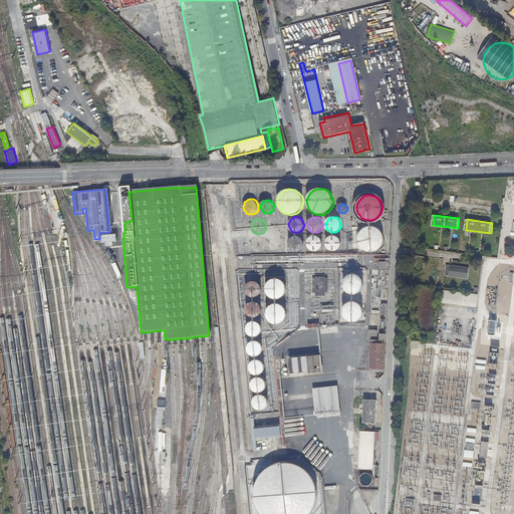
[(374,227),(371,227),(367,227),(364,228),(362,230),(360,232),(358,235),(357,238),(357,241),(358,244),(360,247),(362,249),(365,251),(368,252),(371,252),(374,251),(377,250),(379,248),(381,245),(382,242),(383,239),(382,236),(381,233),(379,230),(377,228),(374,227)]
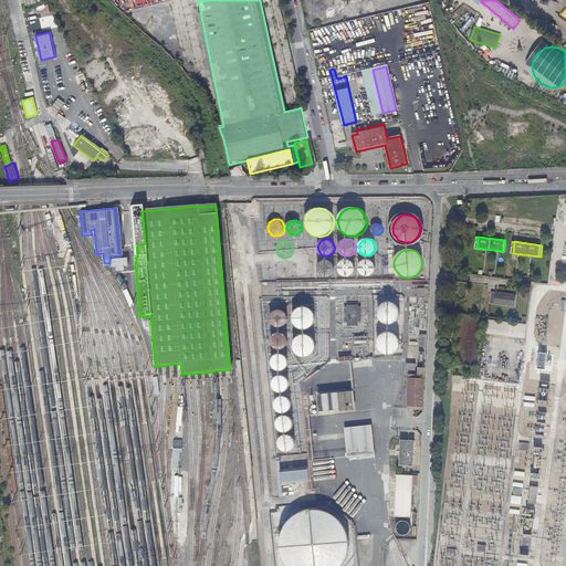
[(370,260),(368,259),(365,259),(363,260),(360,262),(359,264),(359,266),(359,270),(360,272),(363,274),(365,275),(367,276),(369,275),(373,274),(374,273),(375,270),(376,268),(376,265),(375,263),(373,261),(370,260)]
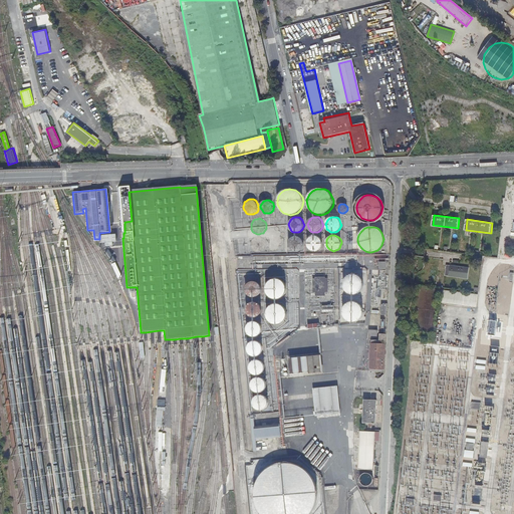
[(299,236),(296,236),(294,236),(292,237),(290,239),(289,241),(289,243),(289,245),(290,248),(291,249),(293,251),(296,251),(298,251),(300,250),(302,248),(303,246),(304,244),(304,241),(303,239),(301,237),(299,236)]
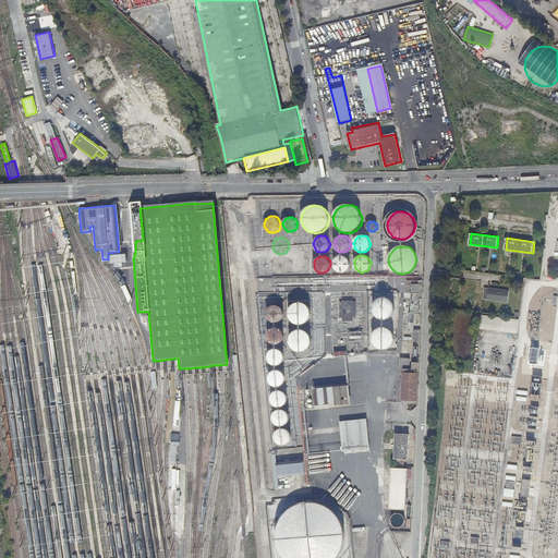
[(346,256),(343,256),(340,256),(338,257),(336,258),(335,261),(335,264),(335,266),(336,268),(337,270),(339,271),(342,273),(344,273),(347,271),(349,269),(350,267),(351,265),(351,262),(350,259),(348,257),(346,256)]
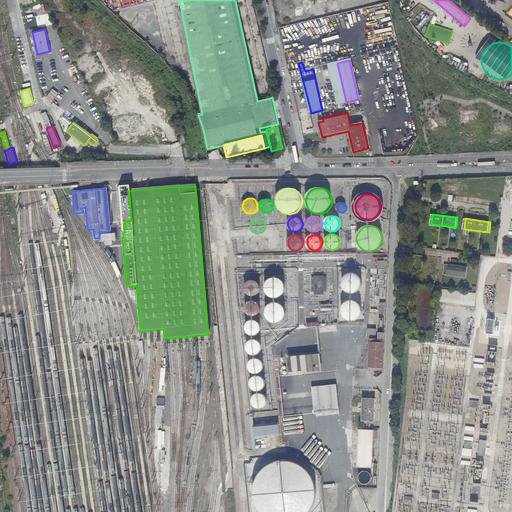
[(260,237),(258,236),(257,237),(255,237),(253,238),(252,240),(251,241),(250,243),(250,245),(251,247),(252,249),(253,250),(255,251),(257,252),(259,252),(261,252),(262,251),(264,249),(265,248),(266,246),(266,244),(266,242),(265,240),(264,239),(262,238),(260,237)]
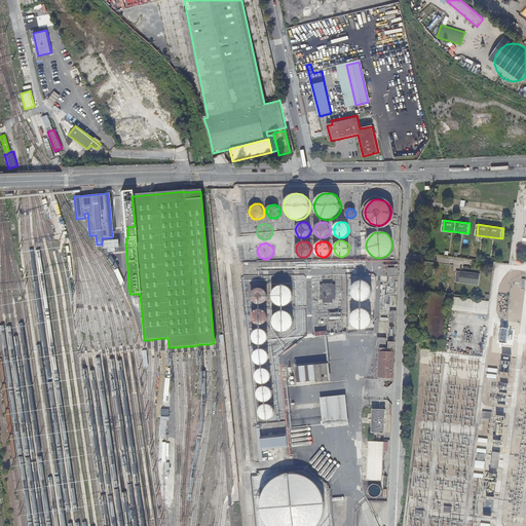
[(283,243),(283,257),(291,257),(292,243),(283,243)]
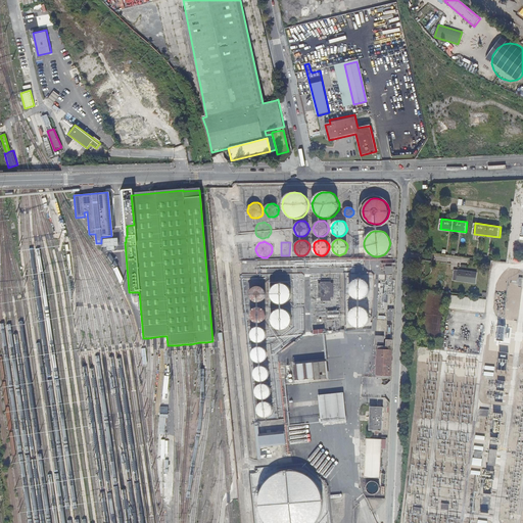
[(455,269),(453,279),(476,282),(477,272),(455,269)]
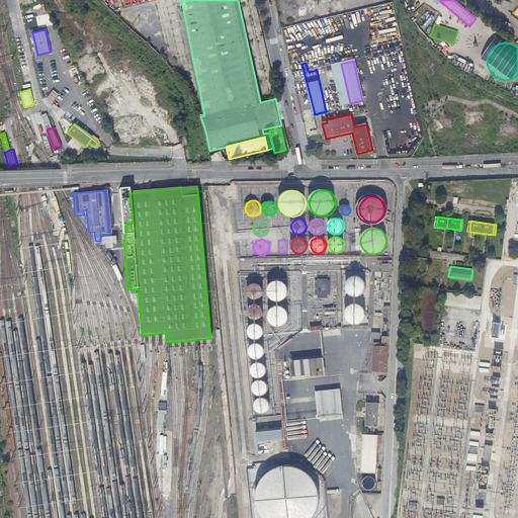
[(359,277),(356,277),(354,277),(351,278),(349,279),(348,281),(347,283),(346,285),(346,288),(347,290),(348,292),(350,294),(352,295),(354,296),(357,296),(359,296),(361,295),(363,293),(364,291),(365,289),(366,286),(365,284),(364,282),(363,280),(361,278),(359,277)]
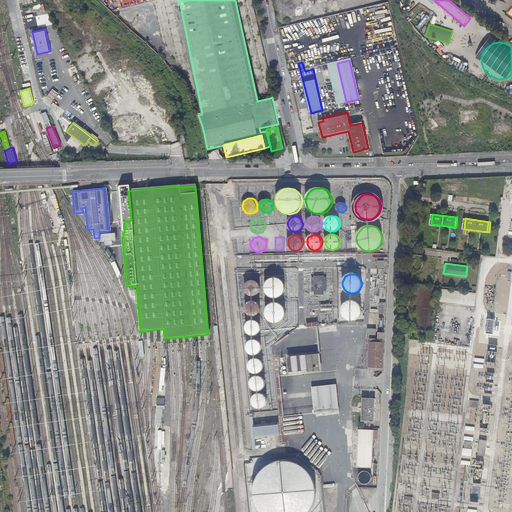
[(278,279),(276,278),(273,279),(271,279),(269,281),(267,283),(266,285),(265,287),(265,290),(266,292),(267,294),(269,296),(271,297),(273,298),(276,298),(278,297),(280,296),(282,295),(284,293),(285,291),(285,288),(285,286),(284,283),(282,282),(280,280),(278,279)]
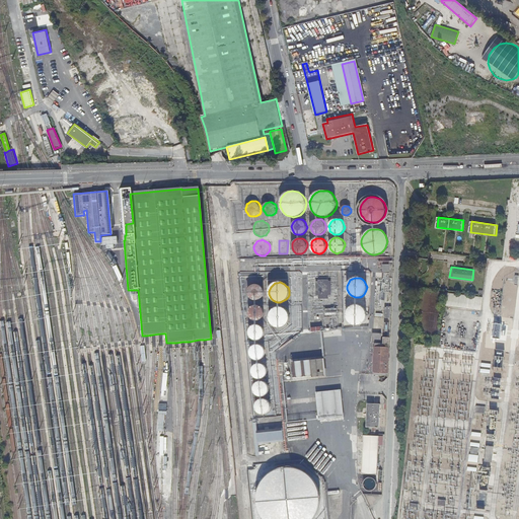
[(258,285),(256,285),(254,285),(252,285),(251,286),(249,288),(248,290),(248,292),(248,293),(248,295),(249,297),(251,298),(252,299),(254,300),(256,300),(258,300),(261,299),(262,297),(263,296),(264,294),(264,292),(264,290),(263,288),(262,287),(261,286),(258,285)]
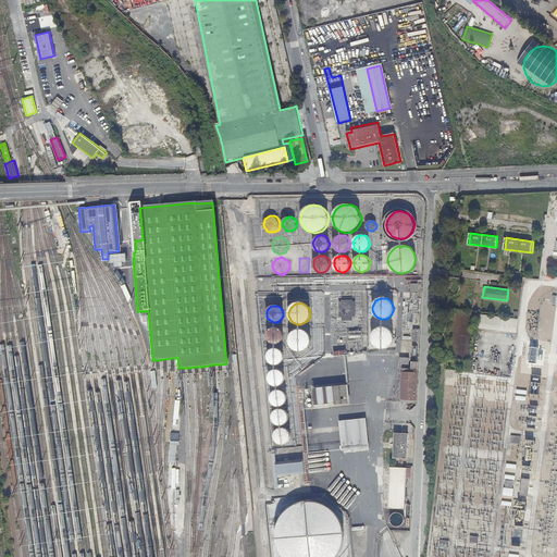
[(276,327),(275,327),(273,327),(271,329),(269,330),(268,331),(267,333),(265,335),(267,337),(267,339),(268,341),(269,343),(271,344),(273,344),(275,344),(277,344),(279,343),(281,342),(282,339),(283,337),(283,336),(283,334),(282,332),(281,330),(279,329),(276,327)]
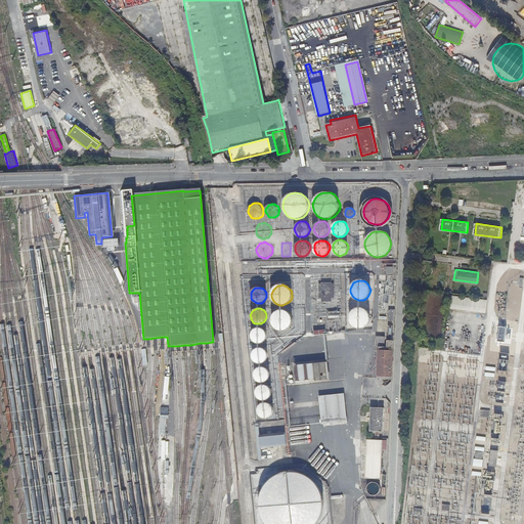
[(362,308),(360,308),(358,308),(355,309),(353,310),(351,312),(350,314),(350,317),(350,319),(350,322),(352,324),(353,325),(356,328),(358,328),(360,328),(363,328),(365,326),(367,324),(368,322),(369,320),(369,318),(369,315),(368,313),(367,311),(365,309),(362,308)]
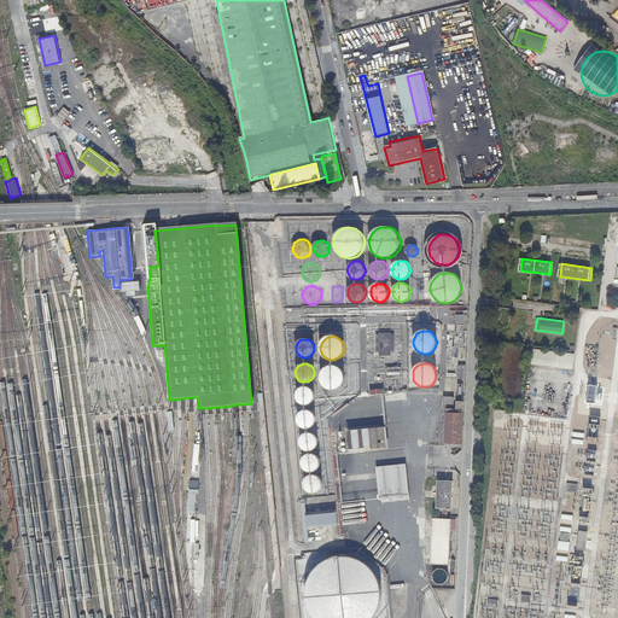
[(336,366),(333,366),(330,366),(327,367),(325,368),(322,371),(321,373),(321,375),(321,379),(321,382),(322,384),(325,386),(327,389),(331,389),(333,389),(336,389),(339,388),(340,385),(343,383),(344,380),(344,377),(344,374),(343,372),(340,369),(338,367),(336,366)]
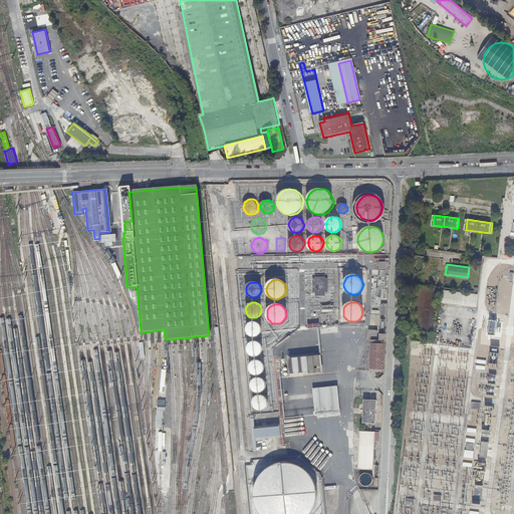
[(256,322),(254,321),(252,322),(250,322),(248,323),(247,325),(246,326),(246,328),(246,330),(246,332),(247,334),(249,335),(250,336),(252,337),(254,337),(256,336),(258,336),(259,334),(260,333),(261,331),(261,329),(261,327),(260,325),(259,324),(258,323),(256,322)]
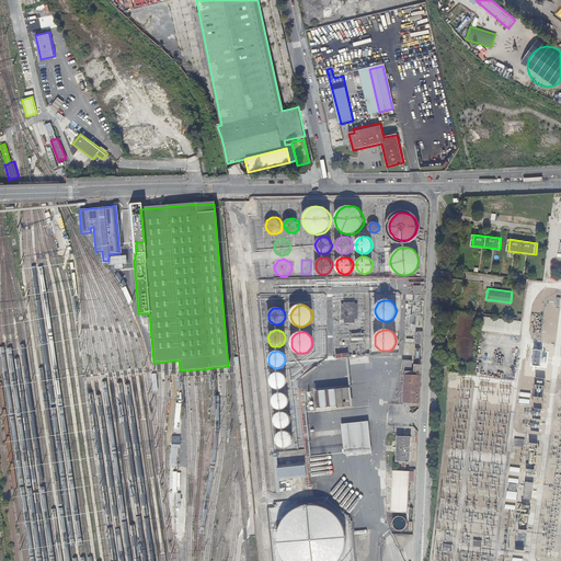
[(281,374),(278,373),(276,373),(275,374),(273,375),(272,376),(271,378),(270,380),(270,382),(271,385),(272,387),(273,388),(275,389),(277,390),(278,390),(281,389),(283,388),(285,387),(286,386),(286,384),(287,381),(286,379),(286,377),(284,376),(283,374),(281,374)]
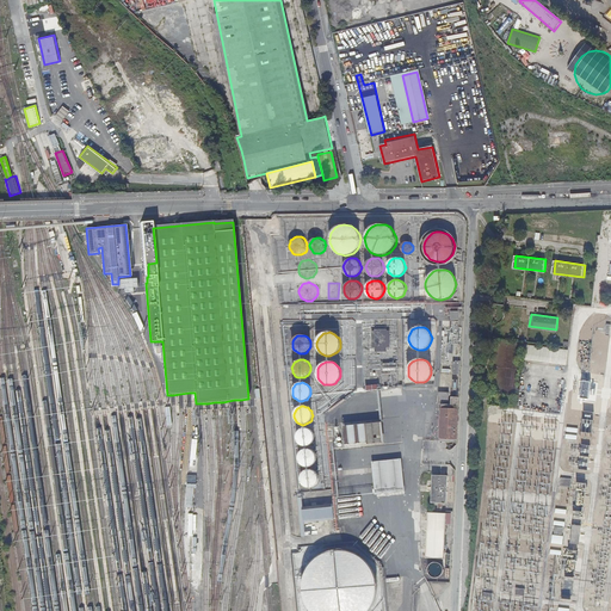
[(460,409),(442,408),(439,439),(457,439),(460,409)]
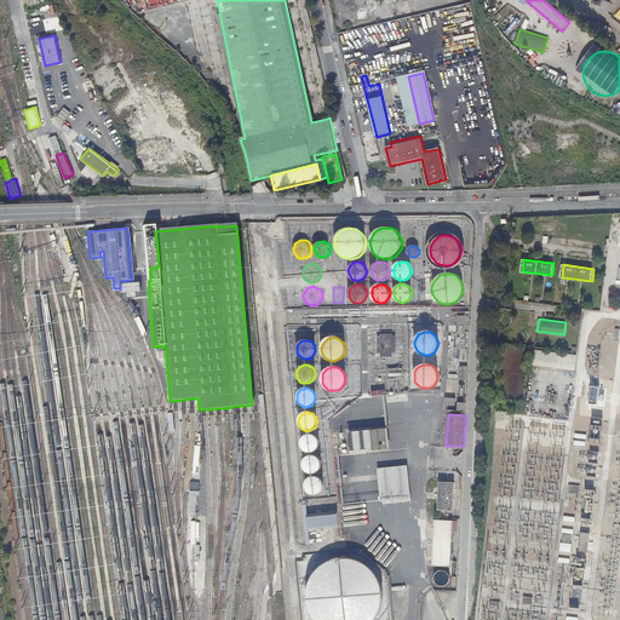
[(592,437),(602,438),(602,418),(593,417),(592,437)]
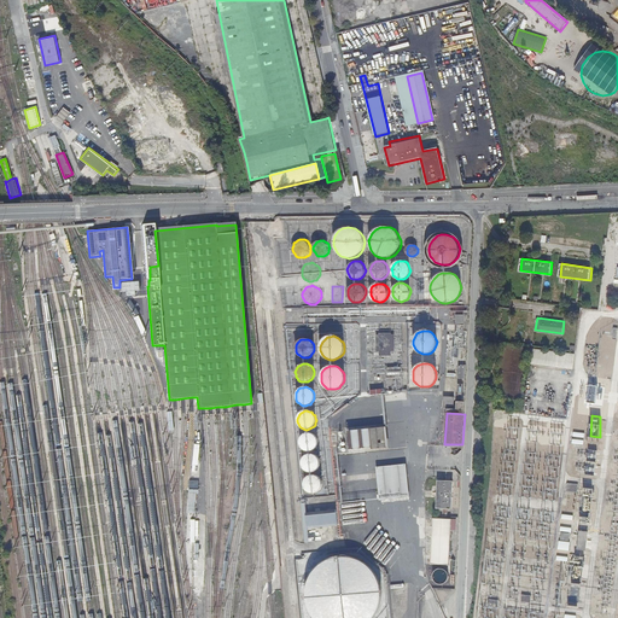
[(388,426),(348,429),(349,452),(389,449),(388,426)]
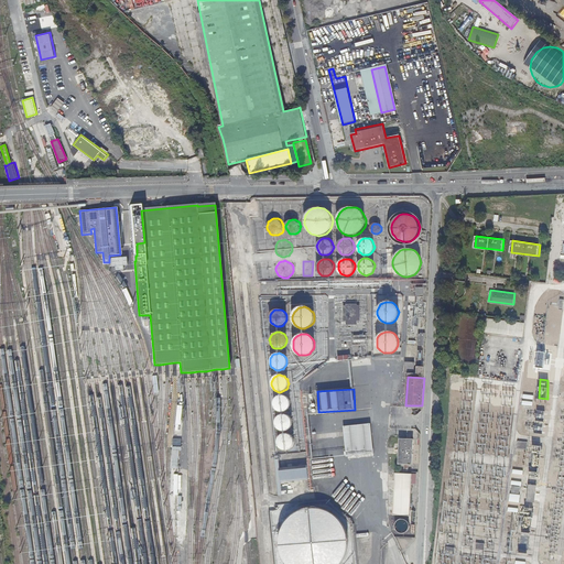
[(284,396),(282,396),(280,396),(278,396),(277,397),(275,399),(274,401),(273,402),(273,404),(274,407),(275,409),(277,410),(279,411),(280,412),(282,412),(284,412),(286,411),(289,409),(290,408),(290,405),(291,403),(290,401),(290,399),(288,398),(286,397),(284,396)]
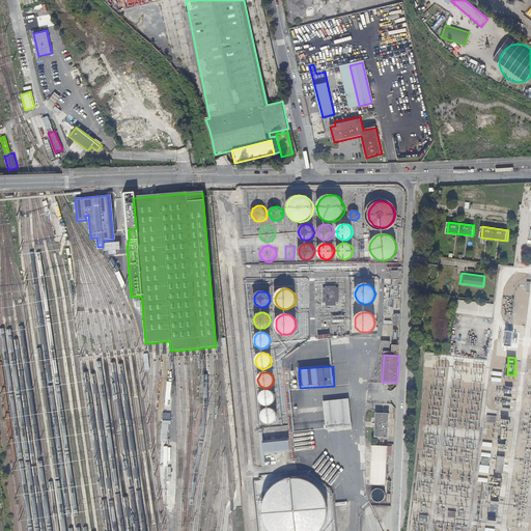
[(270,390),(268,390),(266,390),(263,391),(261,392),(260,393),(259,395),(259,397),(259,399),(259,401),(260,402),(261,404),(263,406),(266,406),(268,407),(270,406),(272,404),(273,403),(274,401),(275,400),(275,398),(275,396),(274,394),(273,392),(271,391),(270,390)]
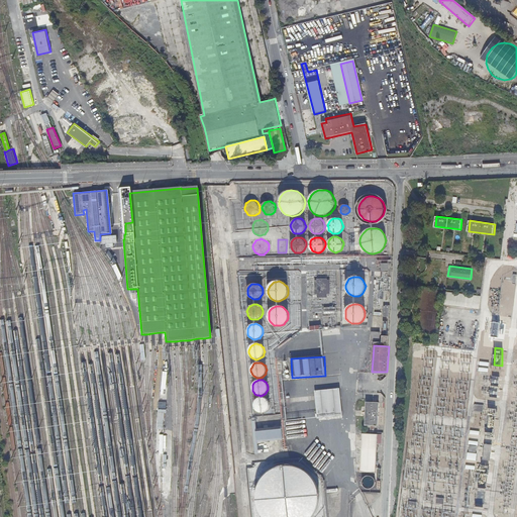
[(340,389),(315,391),(318,417),(342,415),(340,389)]
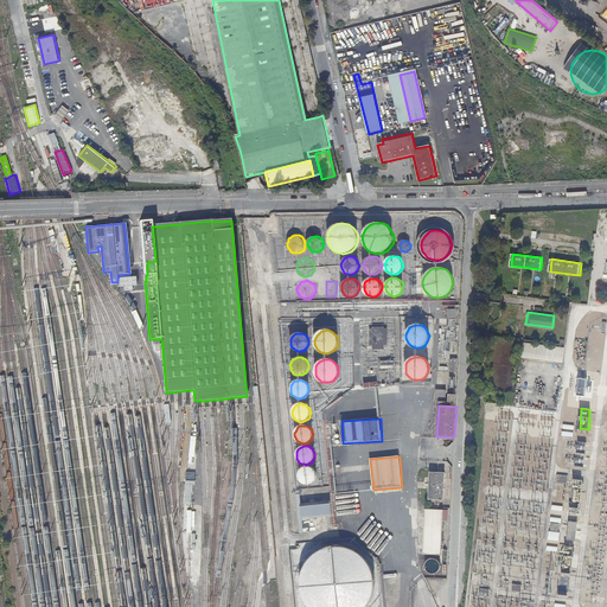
[(310,467),(308,467),(306,467),(304,467),(301,468),(300,471),(299,473),(298,475),(298,477),(299,479),(300,481),(301,483),(304,484),(306,485),(308,485),(311,485),(312,484),(314,481),(315,480),(317,478),(317,475),(317,473),(315,471),(314,470),(312,468),(310,467)]
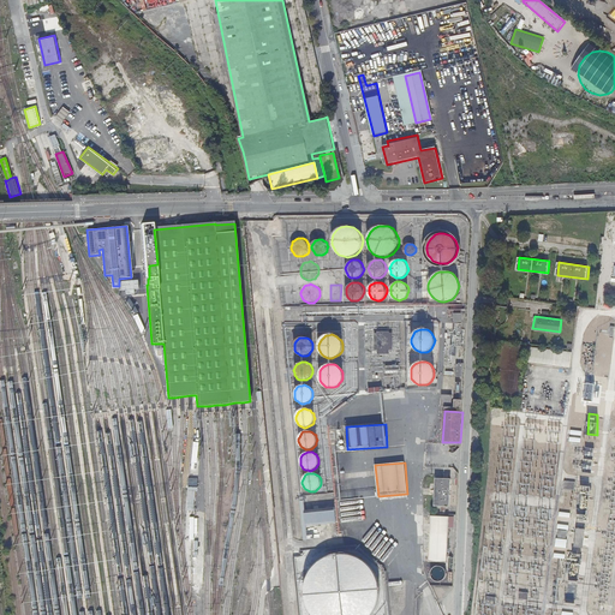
[(452,478),(436,478),(435,506),(451,507),(452,478)]
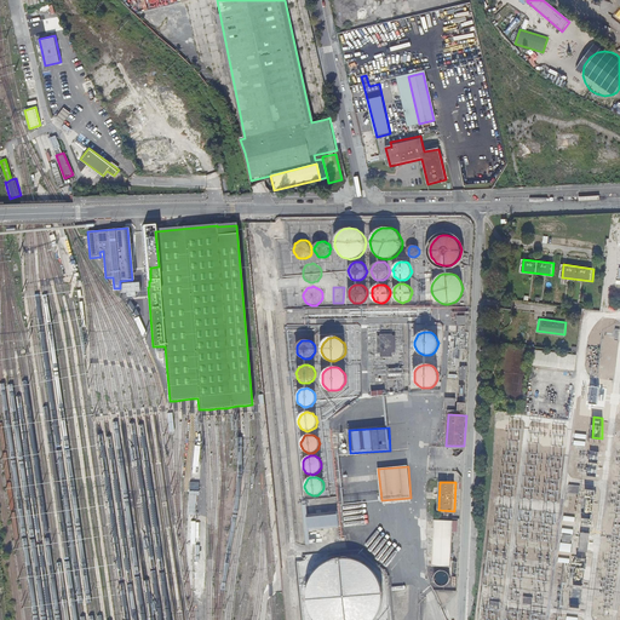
[(308,515),(309,529),(340,526),(338,511),(308,515)]
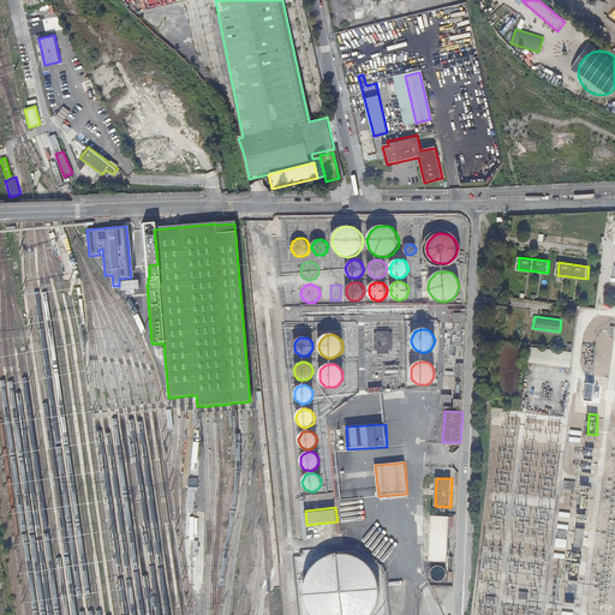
[(454,527),(454,517),(431,517),(429,562),(447,562),(448,527),(454,527)]
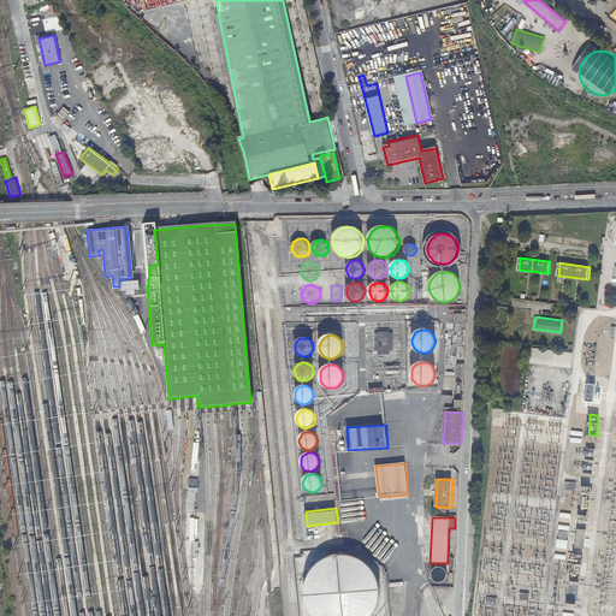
[(586,529),(578,528),(575,548),(584,549),(586,529)]
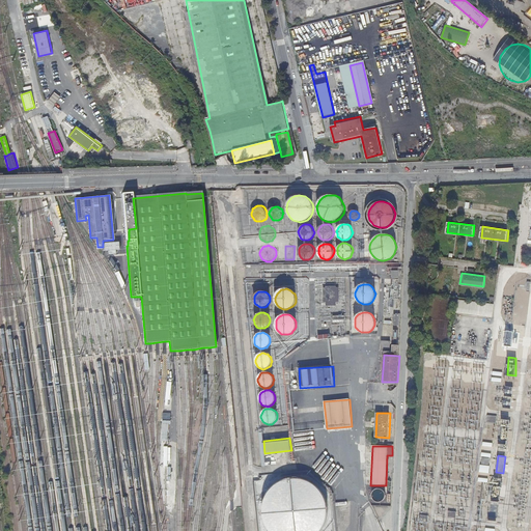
[(303,478),(292,478),(282,480),(274,485),(268,493),(263,502),(262,511),(263,522),(269,530),(320,530),(323,529),(327,520),(328,509),(326,499),(320,490),(312,482),(303,478)]
